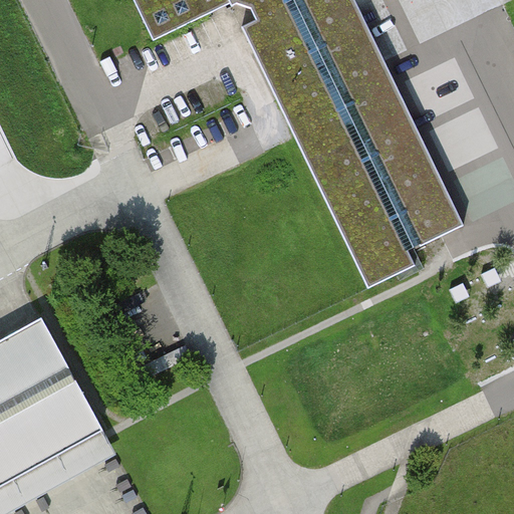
[(0,0),(0,13),(17,7),(14,0),(0,0)]
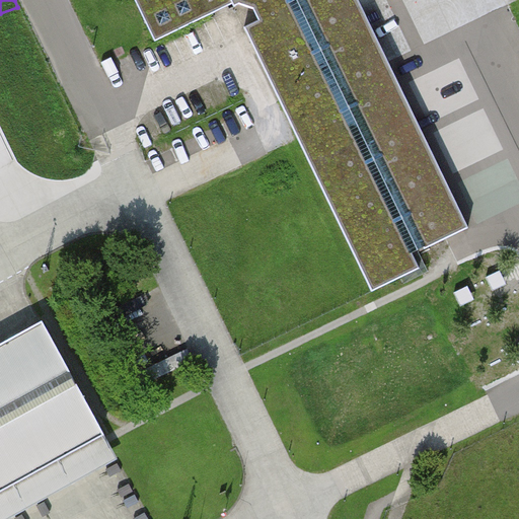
[(132,0),(153,44),(234,5),(366,286),(465,235),(354,0),(132,0)]
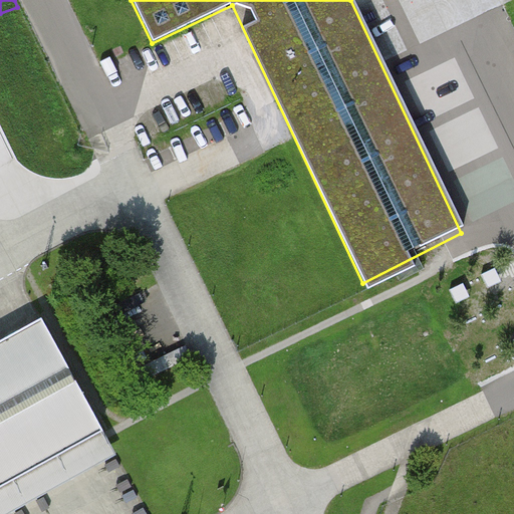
[(496,268),(482,274),(489,289),(503,282),(496,268)]
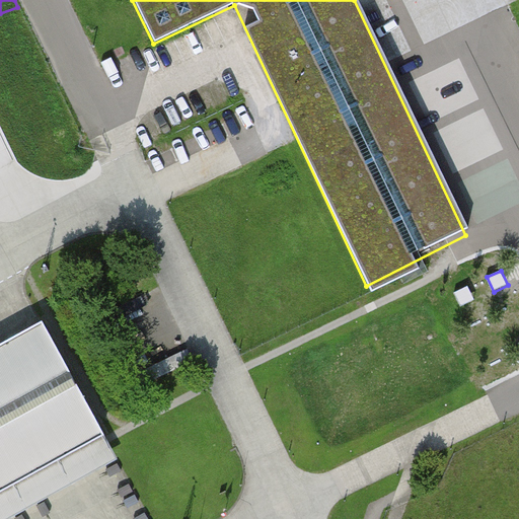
[(468,286),(454,293),(461,307),(475,301),(468,286)]
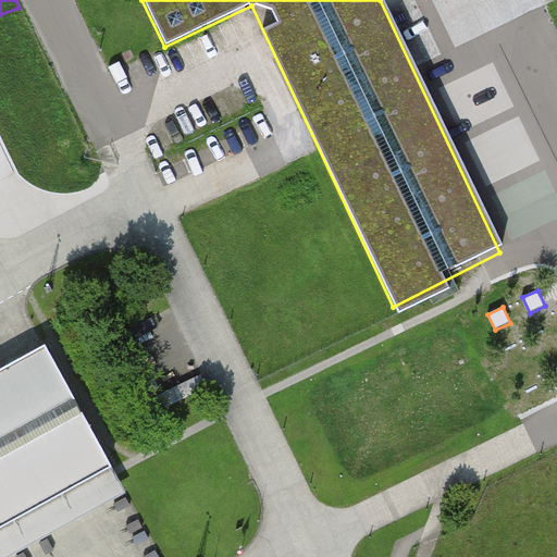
[(0,556),(8,556),(125,494),(46,346),(0,371),(0,556)]
